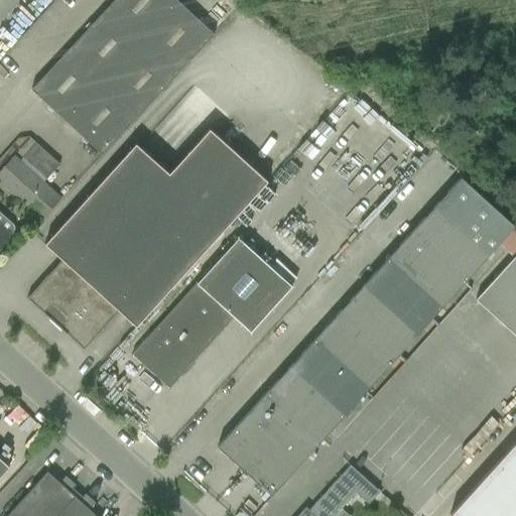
[(136,48),(179,2),(176,0),(113,0),(100,14),(136,48)]
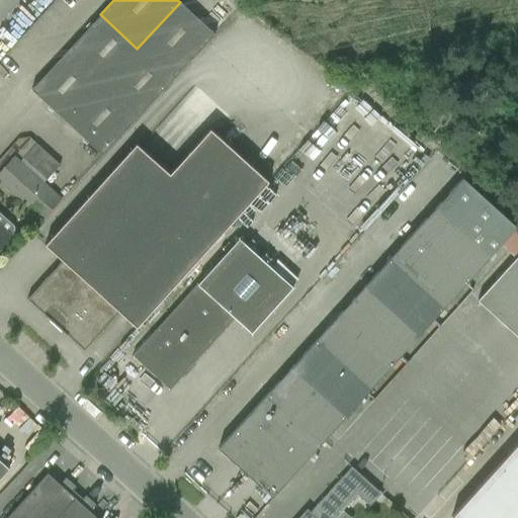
[(172,81),(214,34),(180,2),(137,49),(172,81)]
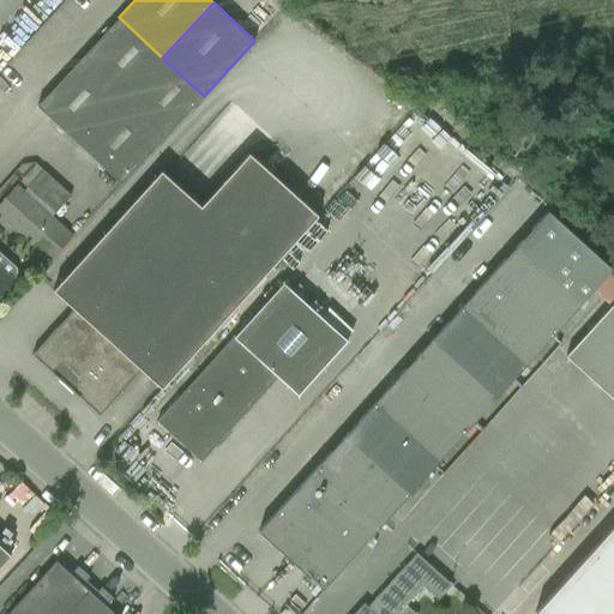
[(204,96),(162,58),(119,17),(90,49),(132,89),(174,127),(204,96)]
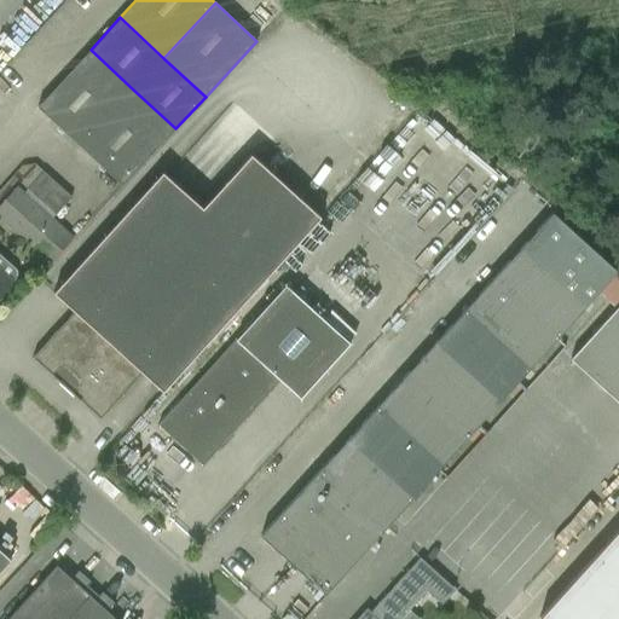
[(80,146),(133,90),(91,50),(36,108),(80,146)]
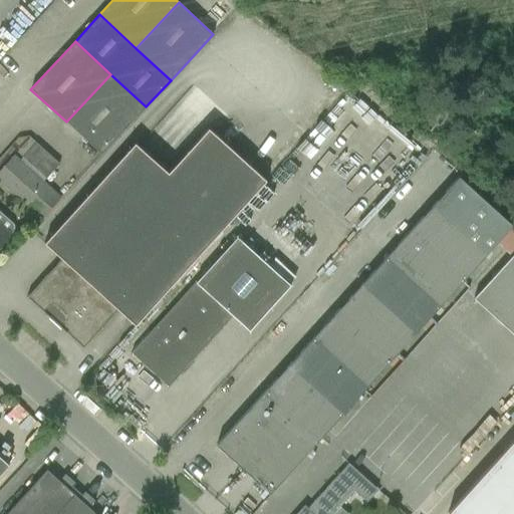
[(101,155),(146,106),(110,74),(66,121),(101,155)]
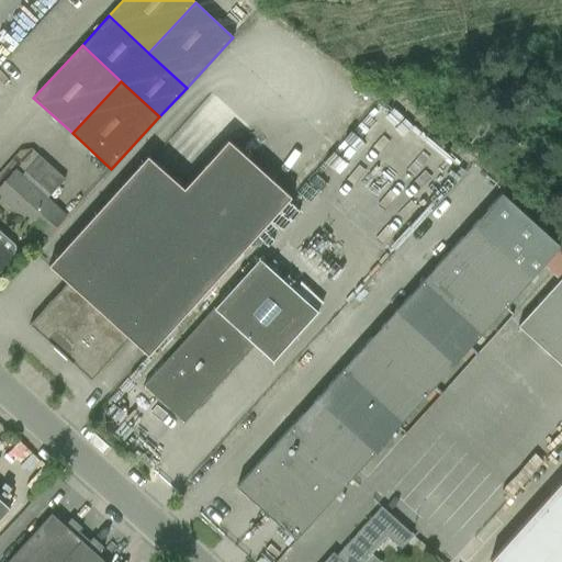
[(148,356),(291,198),(227,141),(183,189),(197,201),(59,352),(91,381),(128,338),(148,356)]
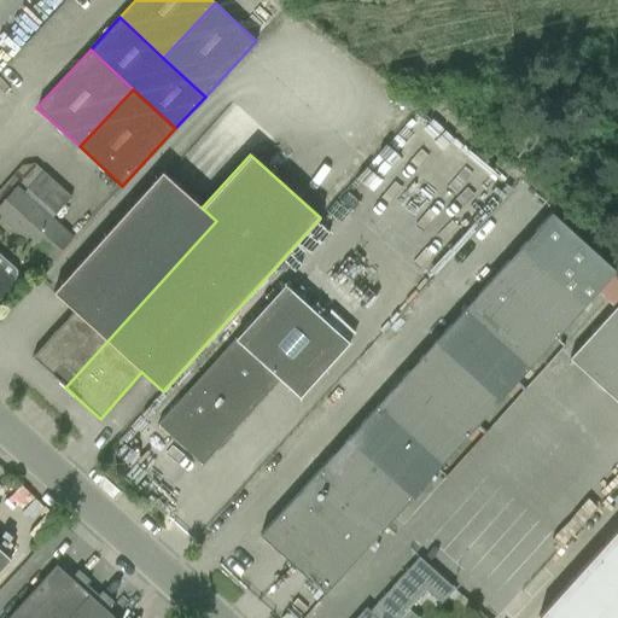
[(65,388),(216,221),(202,208),(162,172),(53,292),(74,310),(31,357),(65,388)]
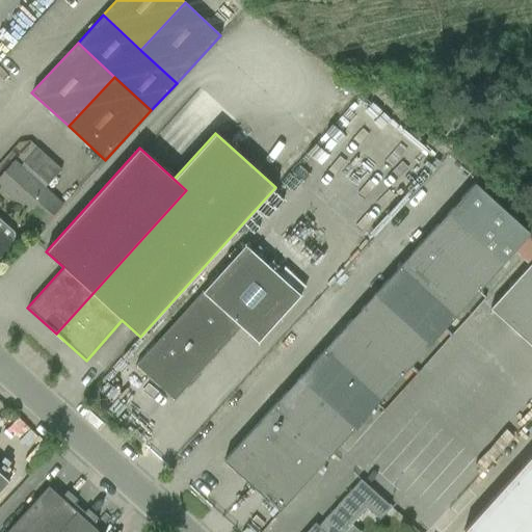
[(59,170),(36,149),(20,165),(15,160),(0,176),(0,188),(43,227),(63,204),(45,187),(59,170)]
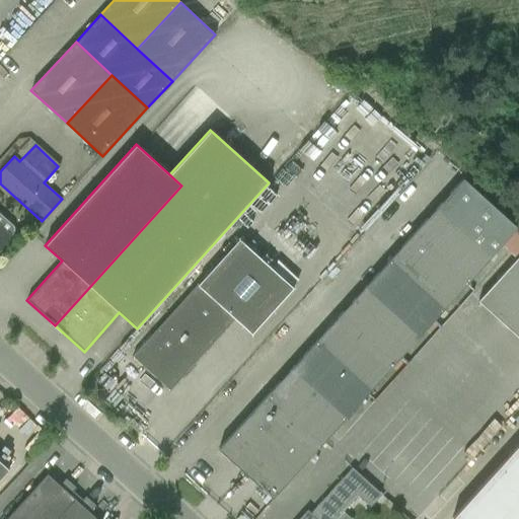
[(493,255),(517,228),(463,178),(438,206),(493,255)]
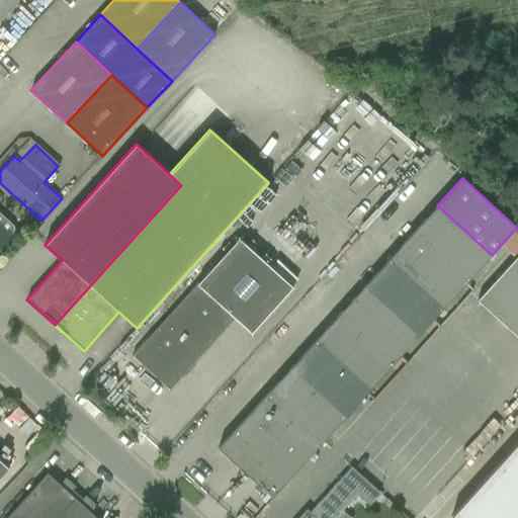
[(467,281),(492,255),(437,205),(413,233),(467,281)]
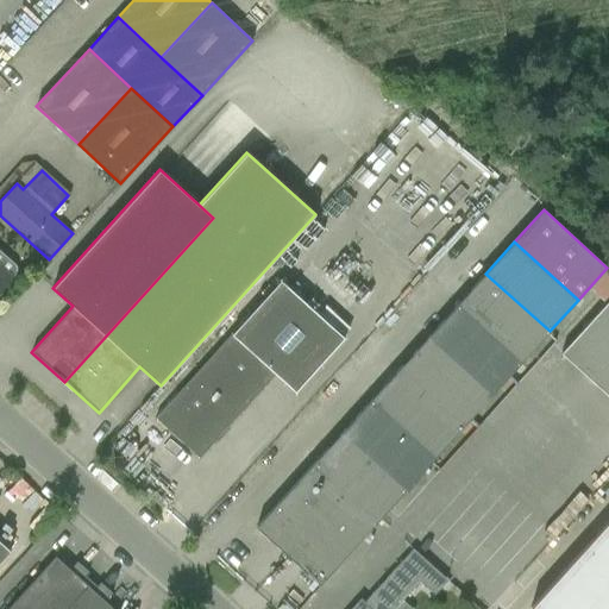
[(0,292),(13,277),(16,275),(13,265),(0,253),(0,292)]
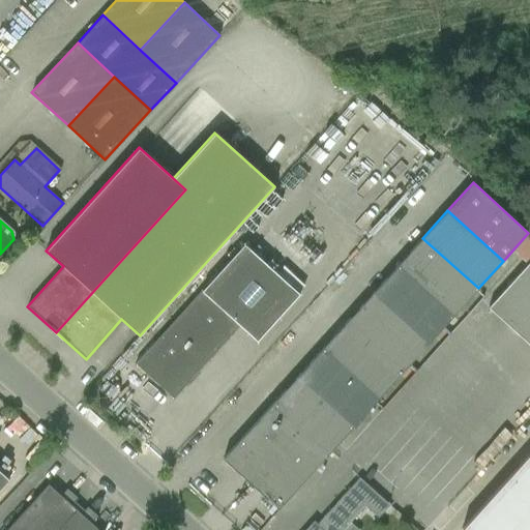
[(452,316),(478,288),(422,238),(398,266),(452,316)]
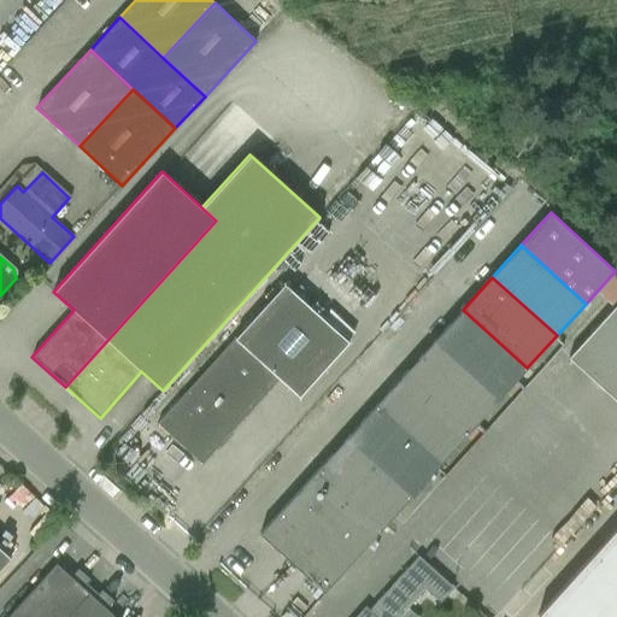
[(299,397),(348,342),(285,285),(158,424),(201,463),(278,378),(299,397)]
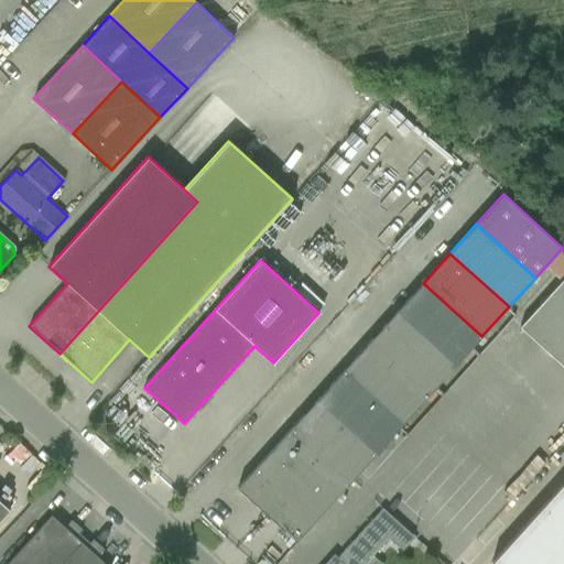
[(563,368),(563,278),(519,327),(563,368)]
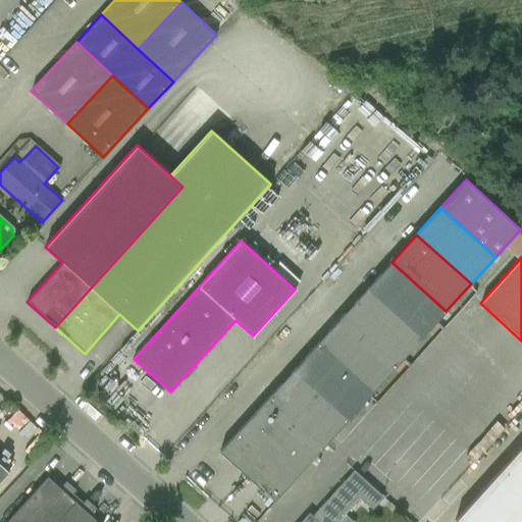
[(421,337),(446,311),(392,262),(367,289),(421,337)]
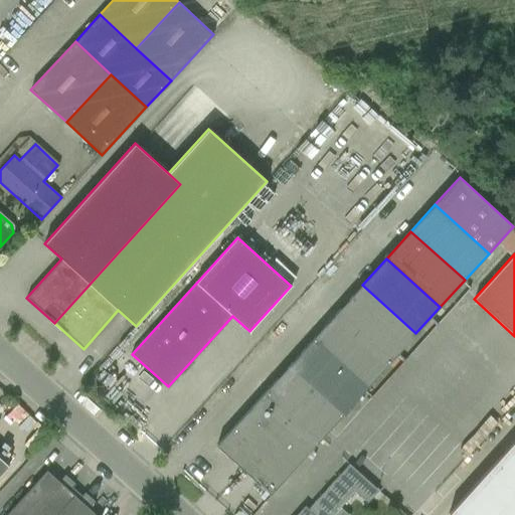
[(172,307),(196,282),(189,275),(165,300),(172,307)]
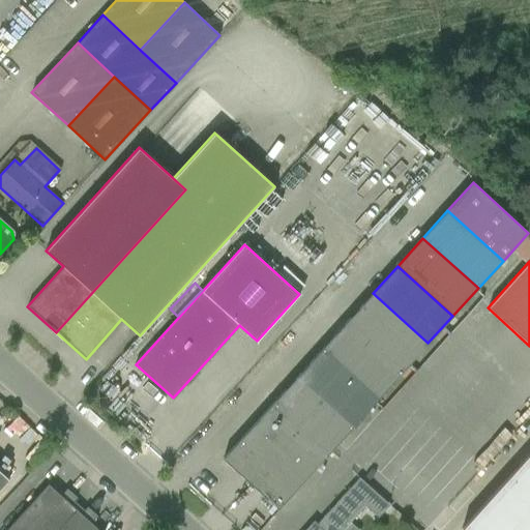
[(403,371),(428,343),(373,293),(348,321),(403,371)]
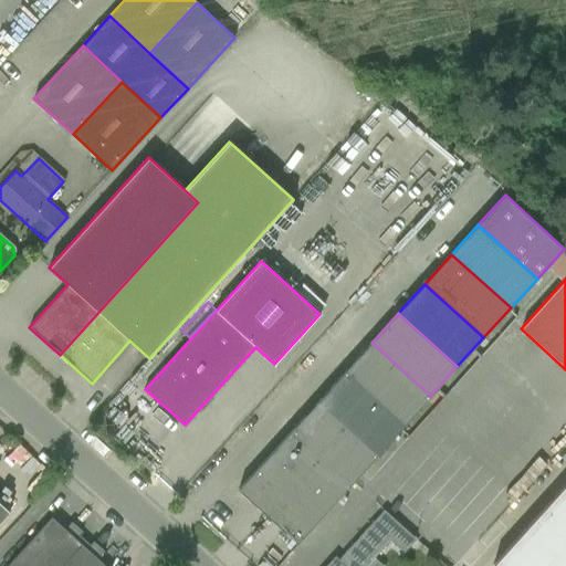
[(404,426),(430,396),(371,343),(345,371),(404,426)]
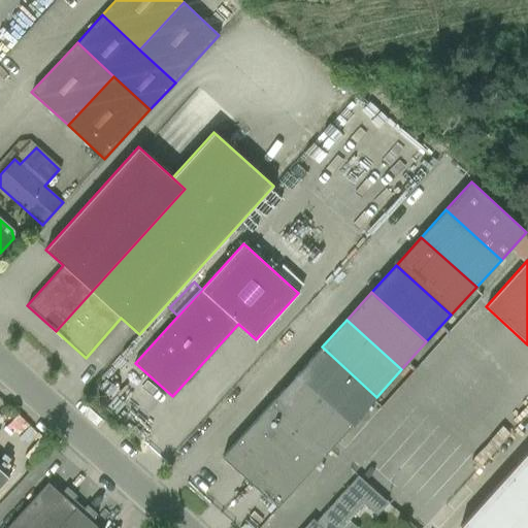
[(352,424),(376,397),(322,347),(297,374),(352,424)]
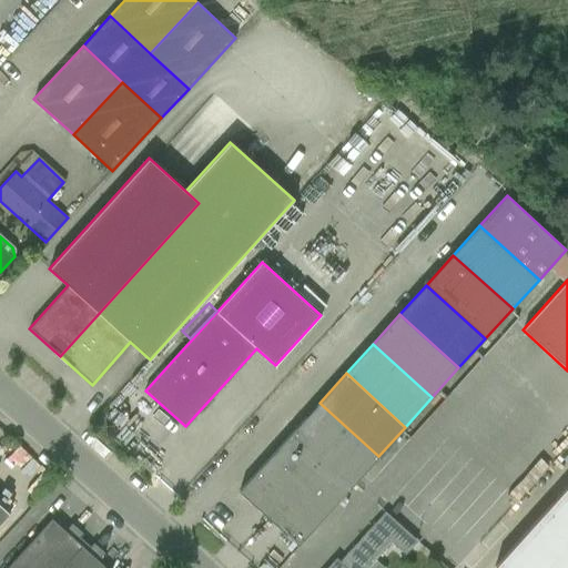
[(352,486),(378,456),(320,403),(293,433),(322,459),(352,486)]
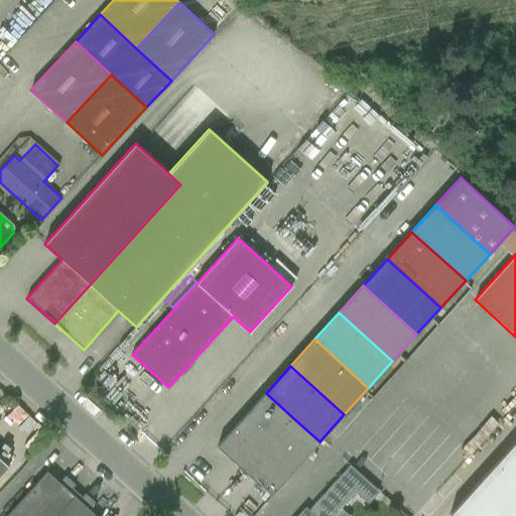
[(266,393),(217,446),(244,471),(292,417),(266,393)]
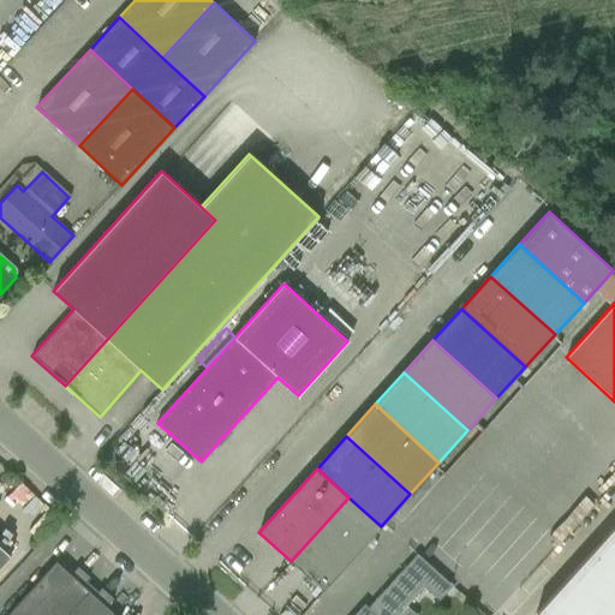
[(323,590),(352,557),(381,526),(348,497),(291,561),(323,590)]
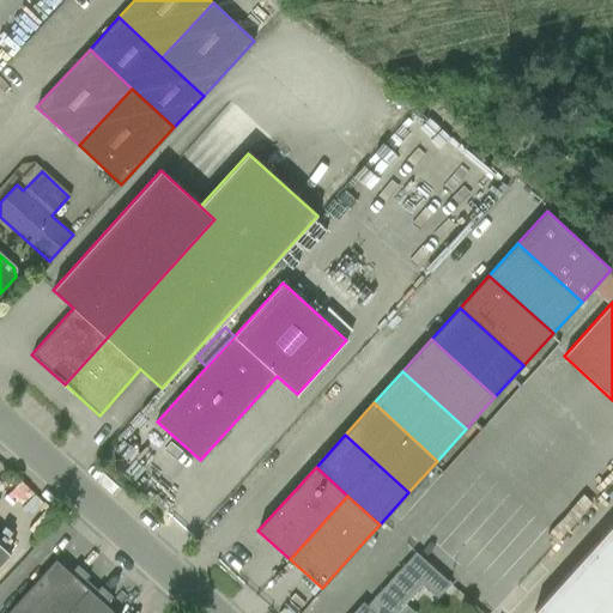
[(534,612),(612,612),(612,523),(550,594),(534,612)]
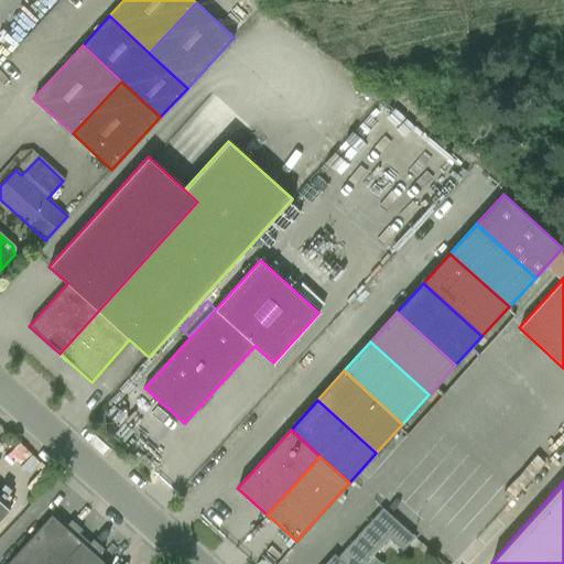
[(0,520),(10,510),(0,501),(0,520)]
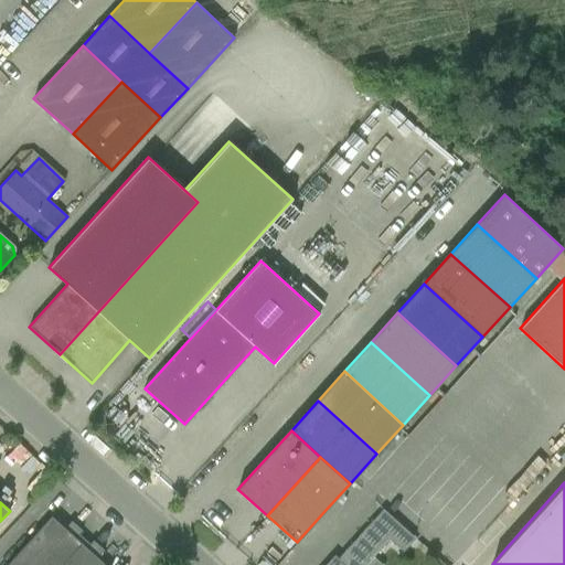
[(403,552),(415,539),(382,510),(350,545),(337,561),(339,562),(336,564),(381,564),(373,557),(388,540),(403,552)]
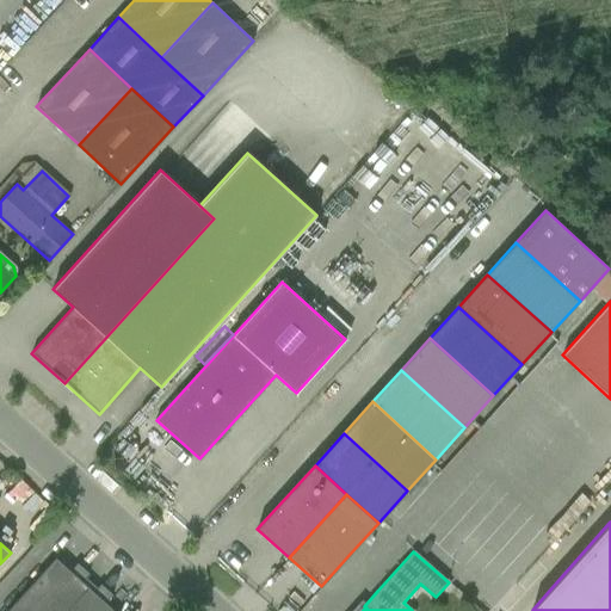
[(71,572),(55,559),(6,610),(66,610),(91,584),(85,578),(88,574),(76,563),(71,572)]
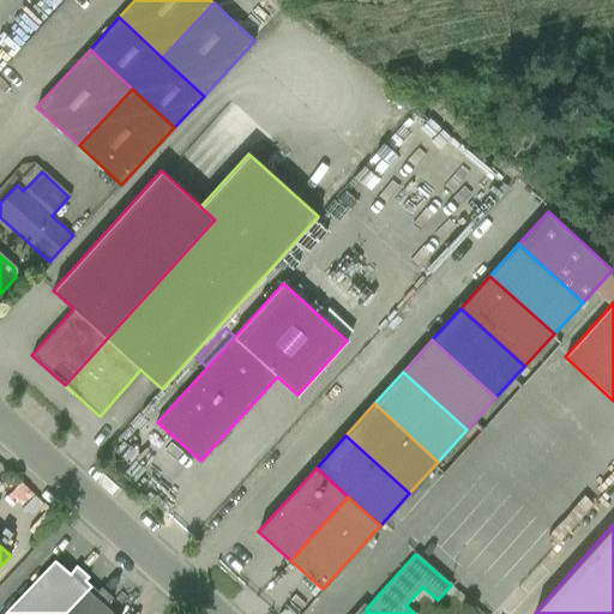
[(97,591),(91,587),(66,613),(114,613),(106,607),(113,599),(101,588),(97,591)]
